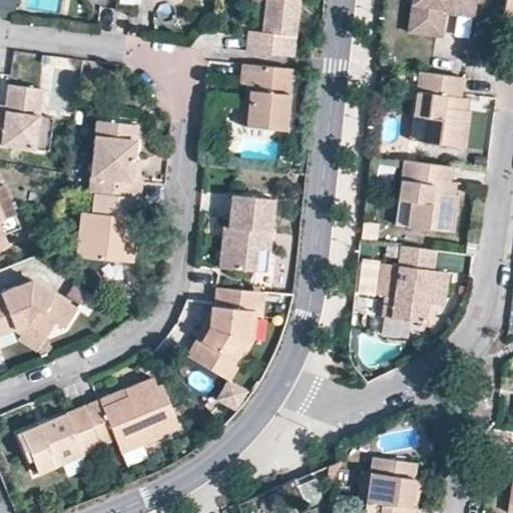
[(299,0),(265,0),(263,28),(248,27),(245,49),(294,55),(299,0)]
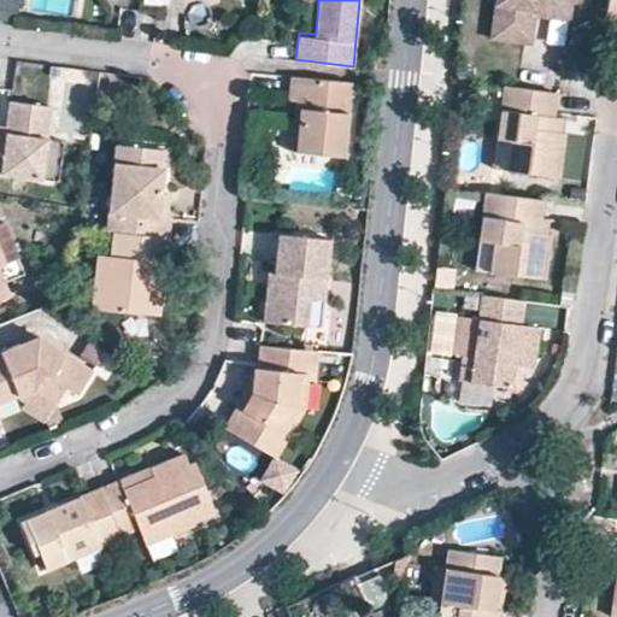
[(571,0),(494,0),(491,39),(532,43),(535,16),(536,9),(552,10),(552,17),(569,19),(571,0)]
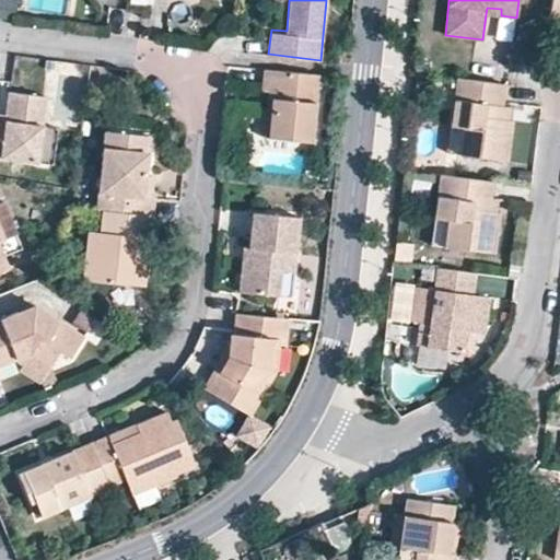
[(559,0),(551,0),(549,23),(559,24),(559,0)]
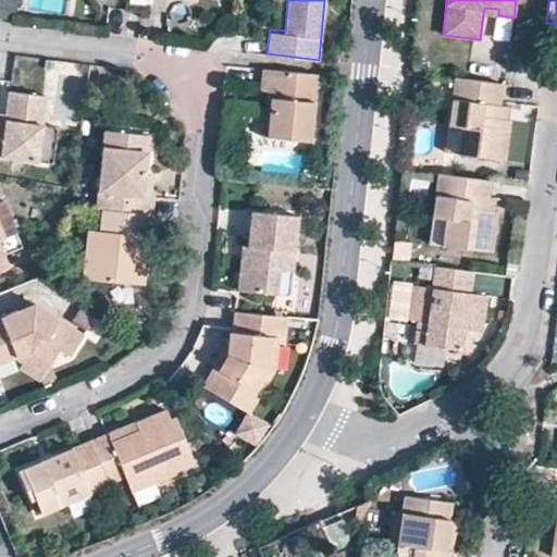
[(262,137),(308,141),(314,73),(279,70),(260,67),(258,89),(272,91),(270,108),(265,109),(262,137)]
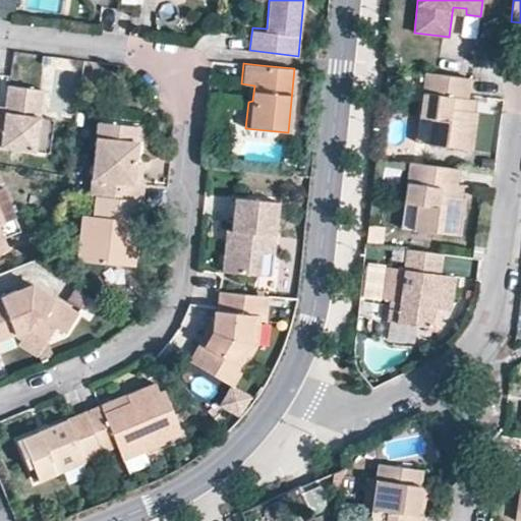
[(421,69),(415,118),(427,120),(423,146),(471,152),(475,114),(472,113),(464,112),(466,98),(469,75),(421,69)]
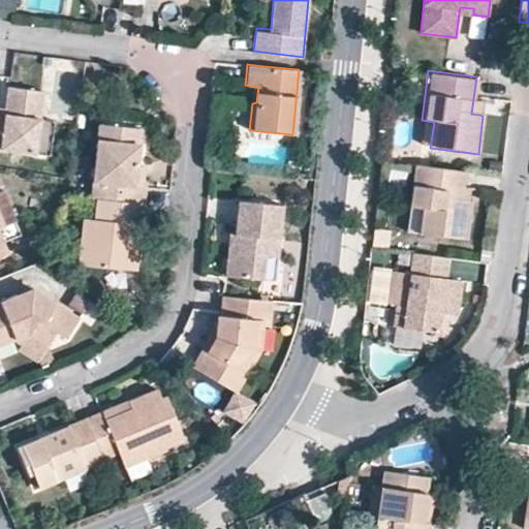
[(0,145),(39,151),(43,117),(48,90),(13,86),(11,105),(9,122),(0,120),(0,145)]
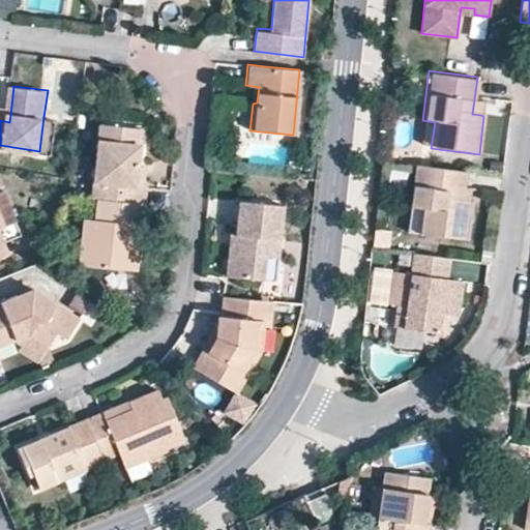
[(472,114),(480,115),(482,101),(474,99),(472,114)]
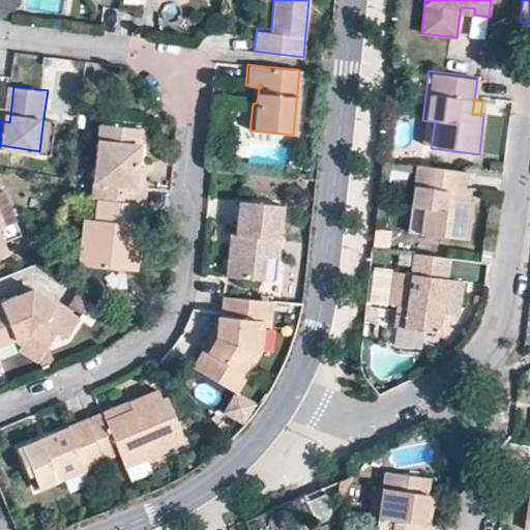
[(0,120),(9,122),(11,106),(0,105),(0,120)]
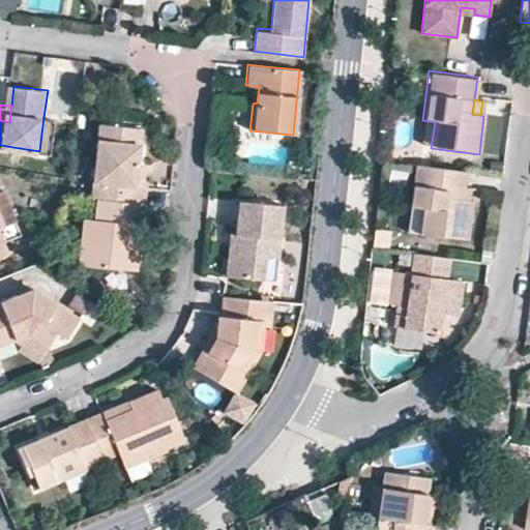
[(60,119),(43,117),(39,151),(55,154),(60,119)]
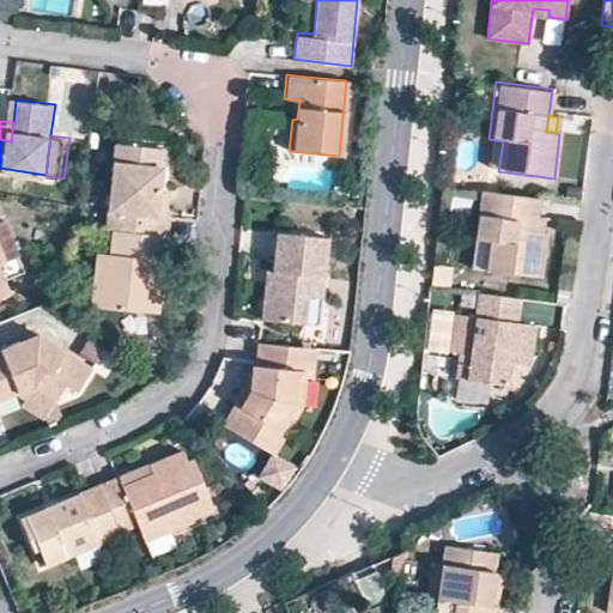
[(503,141),(489,139),(485,169),(498,171),(503,141)]
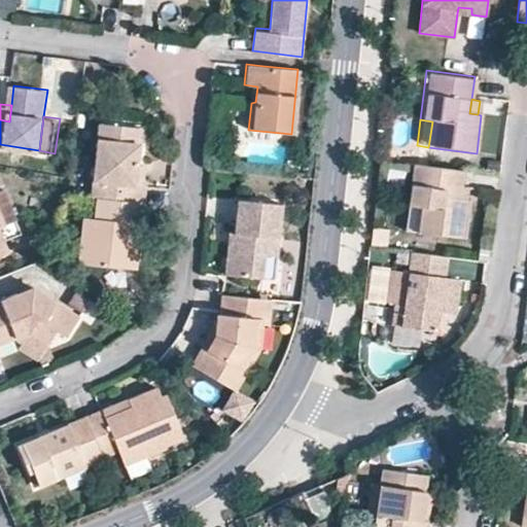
[(138,183),(140,164),(142,142),(120,140),(123,125),(103,123),(95,197),(99,198),(145,202),(146,184),(144,184),(138,183)]
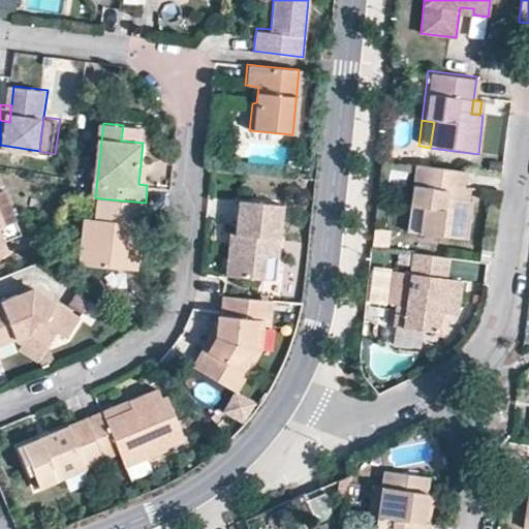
[(123,125),(121,141),(143,143),(145,127),(123,125)]
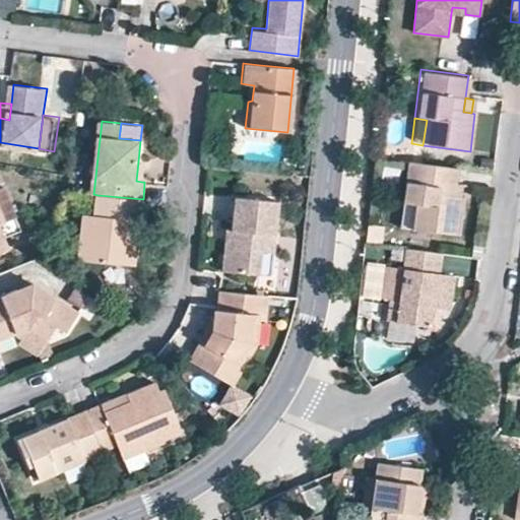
[(403,200),(416,202),(413,228),(460,235),(464,197),(460,196),(452,195),(454,183),(456,166),(408,159),(403,200)]
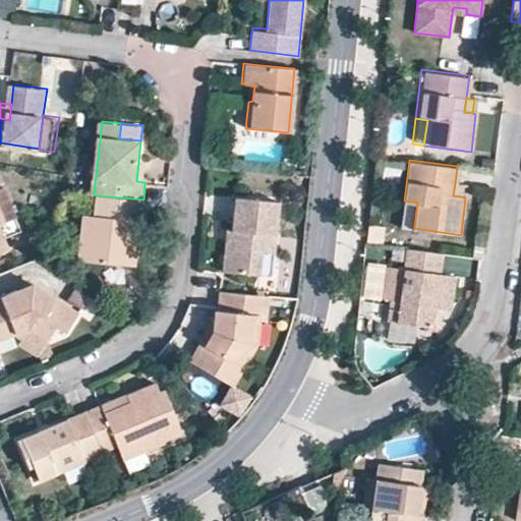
[(136,181),(142,182),(146,162),(138,162),(136,181)]
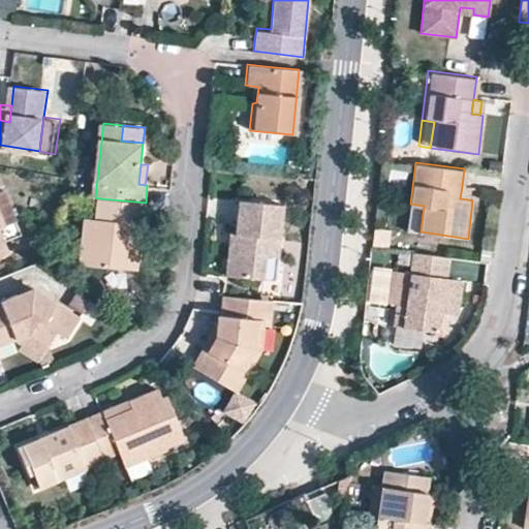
[(469,187),(462,186),(460,198),(468,199),(469,187)]
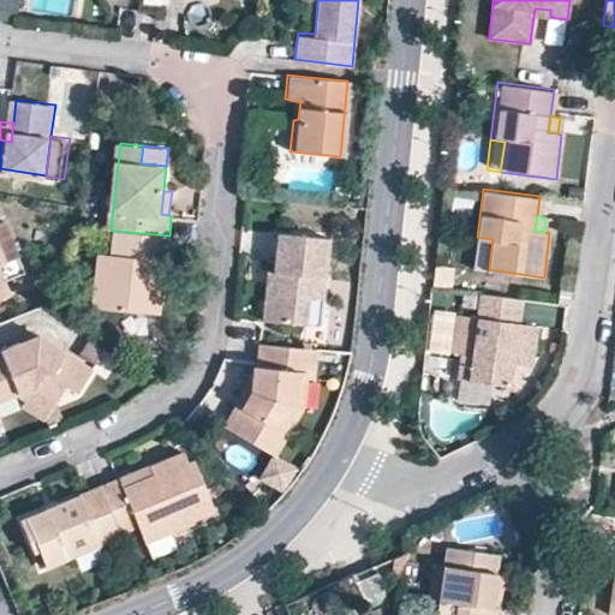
[(0,222),(0,243),(9,263),(3,266),(9,281),(29,273),(7,220),(0,222)]
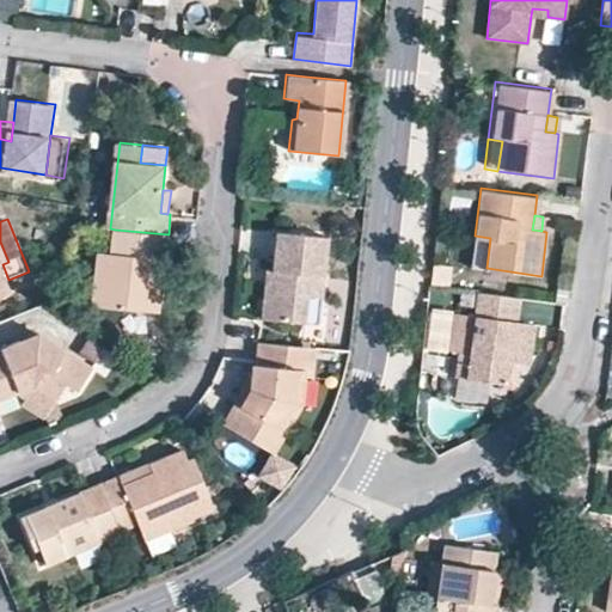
[(169,234),(115,230),(112,255),(99,254),(95,306),(159,312),(169,234)]
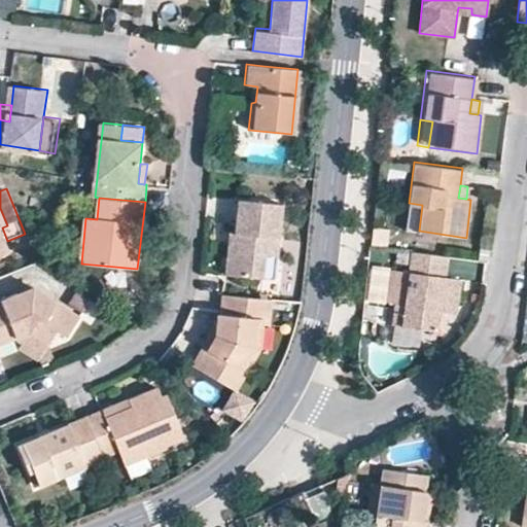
[(240,201),(236,233),(241,234),(240,244),(231,244),(229,274),(264,277),(267,254),(278,255),(283,205),(240,201)]
